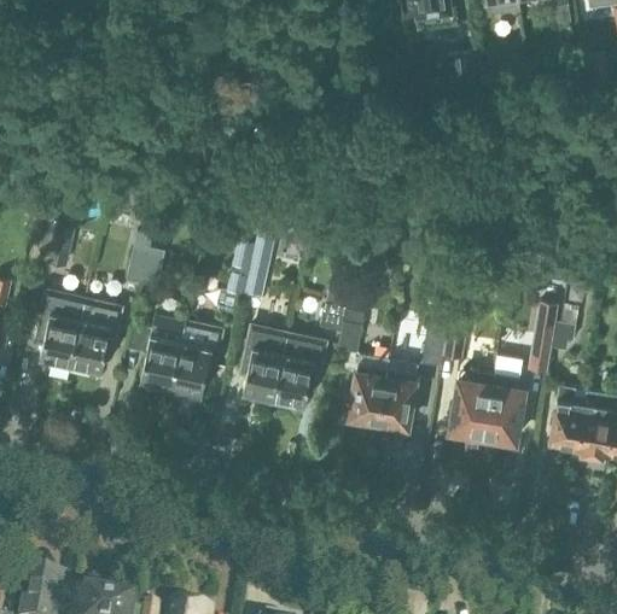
[(403,0),(406,16),(415,15),(418,30),(455,24),(452,0),(403,0)]
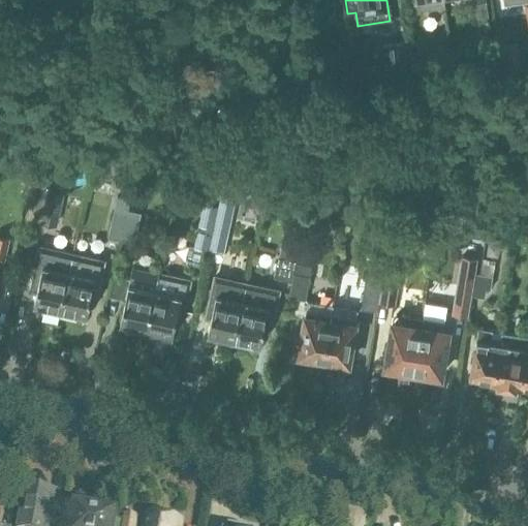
[(416,0),(418,12),(445,9),(443,0),(416,0)]
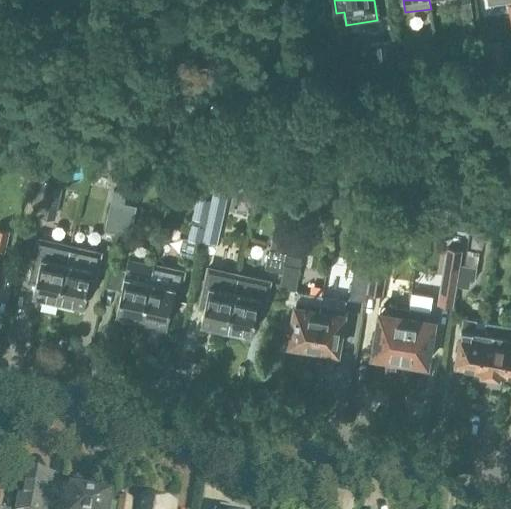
[(455,0),(458,21),(472,19),(469,0),(455,0)]
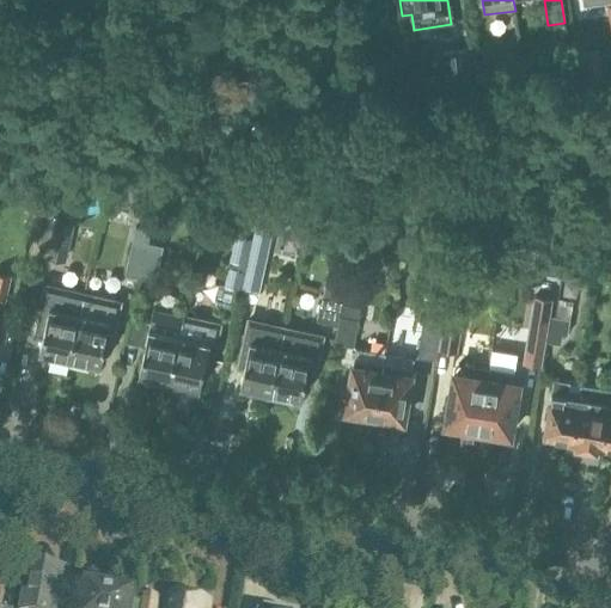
[(475,92),(470,51),(439,56),(444,96),(475,92)]
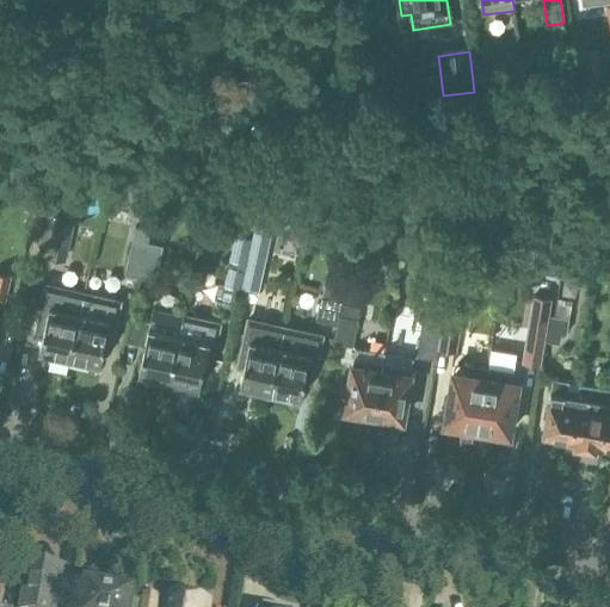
[(580,56),(584,85),(601,82),(597,54),(580,56)]
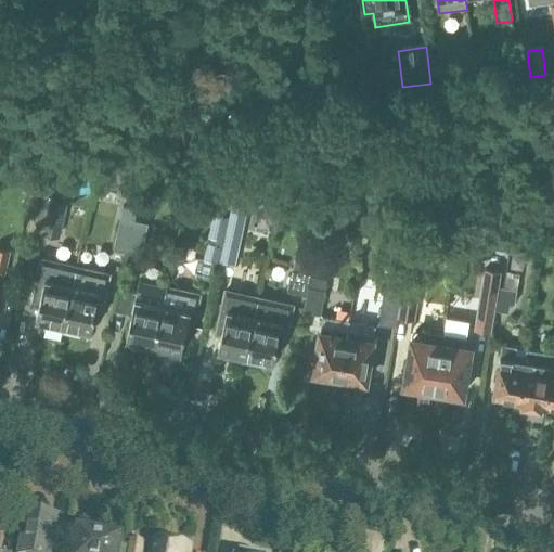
[(40,236),(60,240),(67,206),(64,205),(65,202),(62,196),(44,193),(41,209),(46,209),(40,236)]
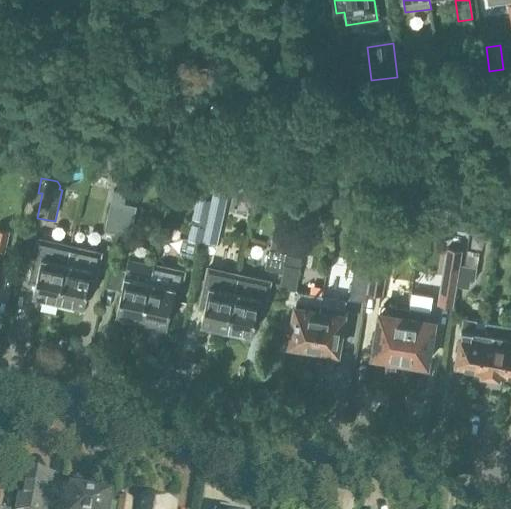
[(126,195),(112,193),(104,232),(118,234),(124,205),(126,195)]
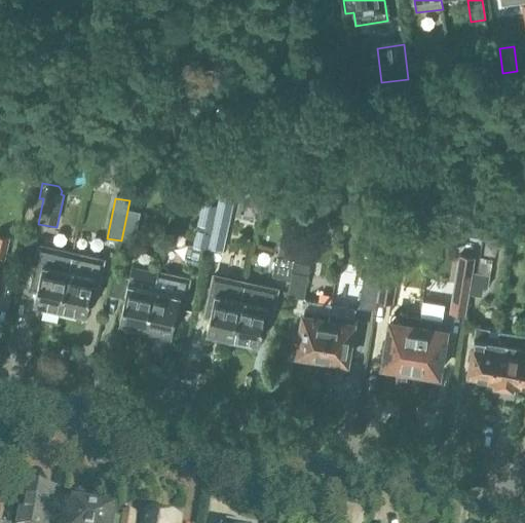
[(202,218),(200,218),(194,249),(207,251),(214,221),(215,221),(218,208),(205,204),(202,218)]
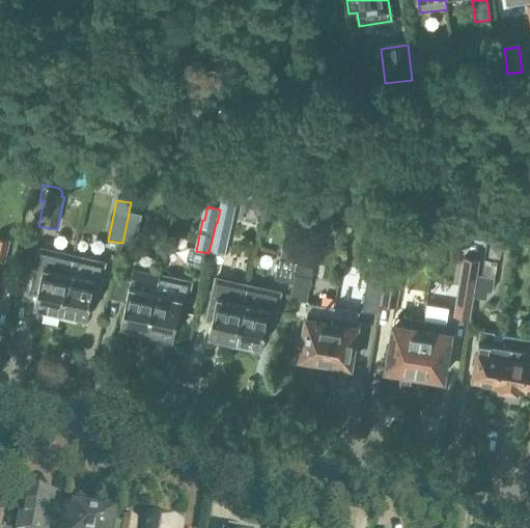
[(129,213),(122,243),(135,246),(142,216),(129,213)]
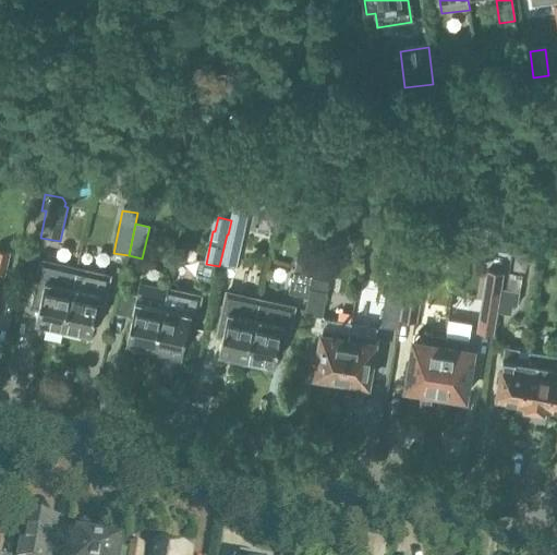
[(241,238),(228,234),(227,234),(219,266),(234,269),(241,238)]
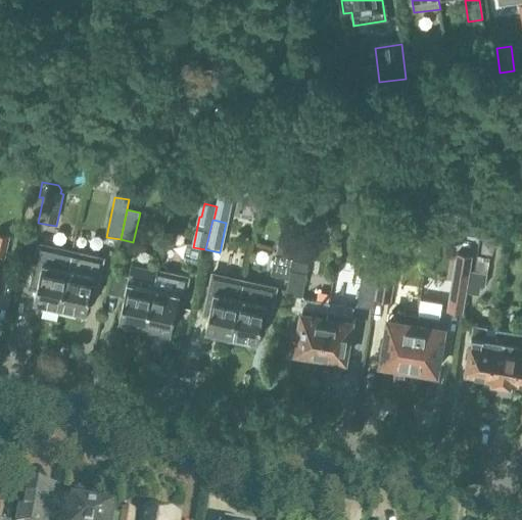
[(0,268),(2,258),(5,258),(9,237),(0,234),(0,268)]
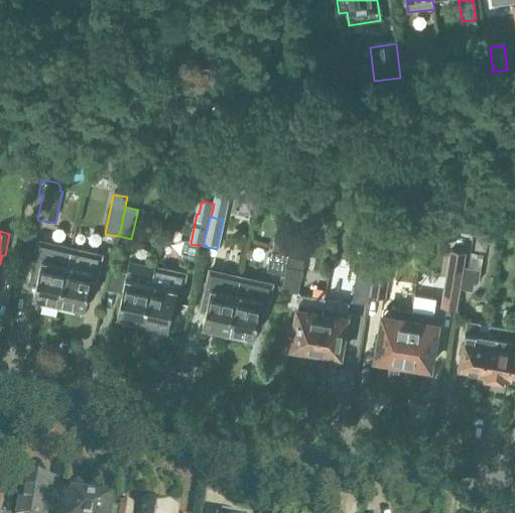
[(73,248),(36,240),(27,286),(35,288),(33,299),(59,305),(73,248)]
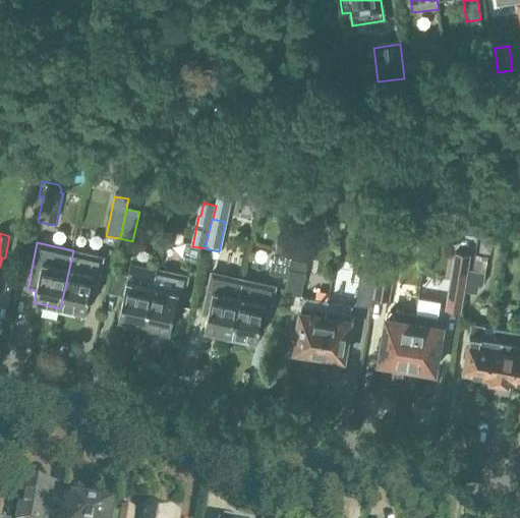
[(287,281),(285,295),(301,298),(305,275),(304,275),(306,264),(304,263),(306,250),(293,248),(292,255),(287,281)]
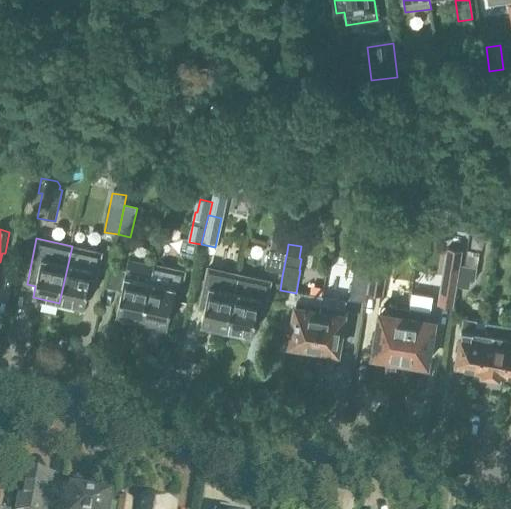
[(90,280),(96,281),(103,253),(72,246),(59,303),(84,308),(90,280)]
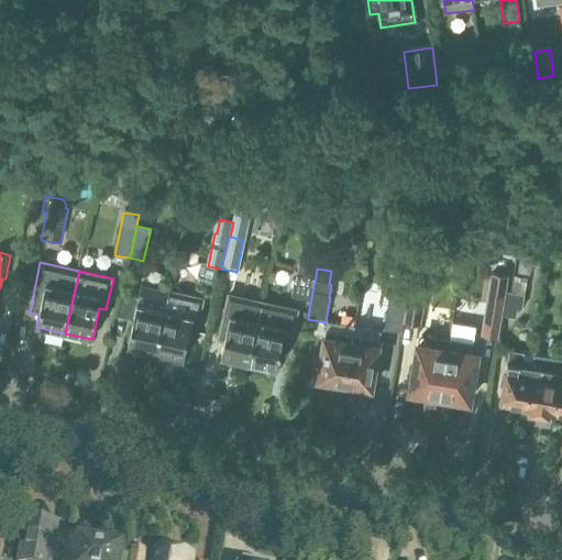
[(310,304),(316,276),(295,273),(290,299),(310,304)]
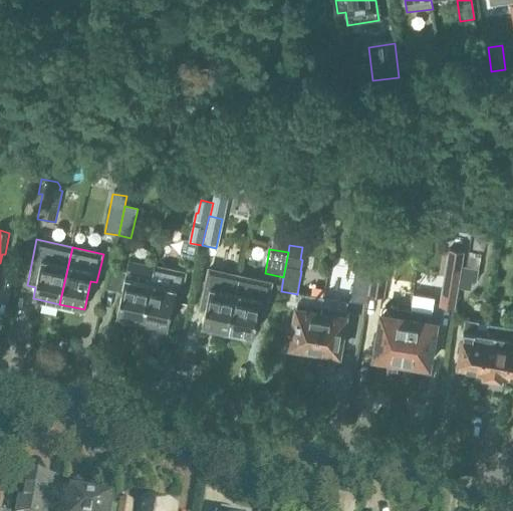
[(463,254),(450,252),(440,307),(454,310),(458,289),(461,268),(463,254)]
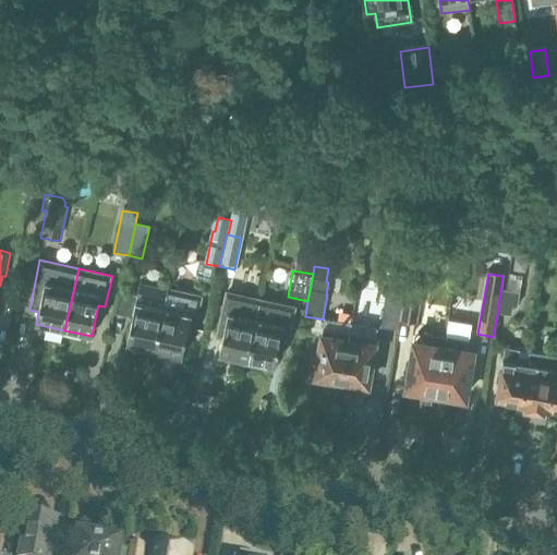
[(506,292),(500,291),(497,314),(511,316),(512,309),(518,310),(522,277),(508,275),(506,292)]
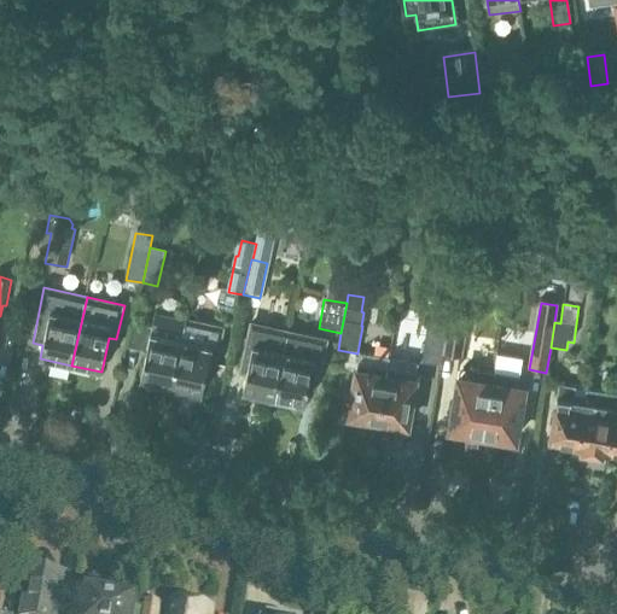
[(140,380),(170,387),(186,321),(185,321),(155,314),(151,334),(140,380)]
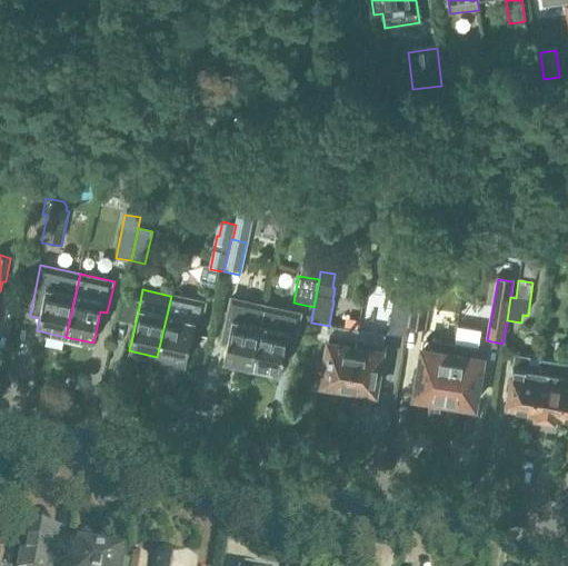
[(196,350),(207,303),(171,294),(170,296),(171,296),(157,357),(185,364),(188,349),(196,350)]
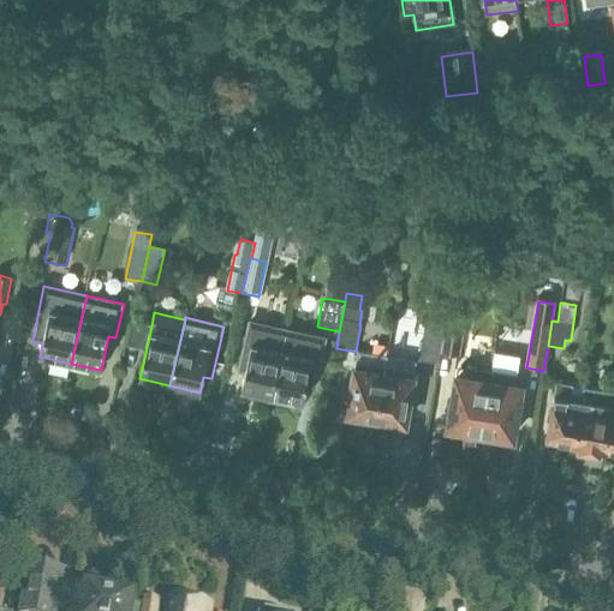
[(425,319),(418,361),(437,364),(443,323),(425,319)]
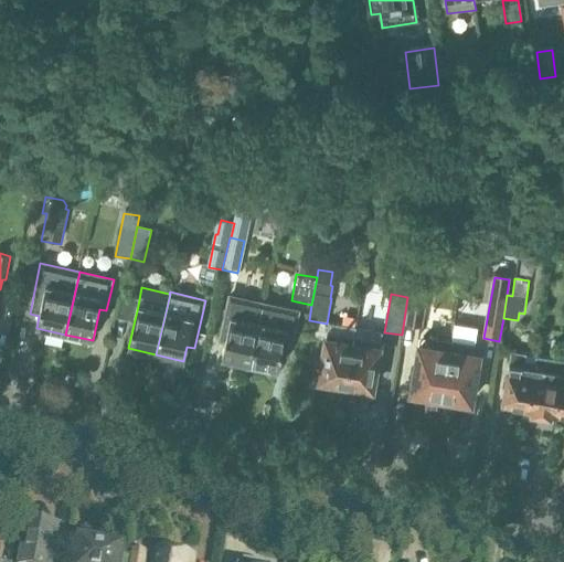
[(222,359),(249,366),(263,303),(227,295),(216,342),(225,345),(222,359)]
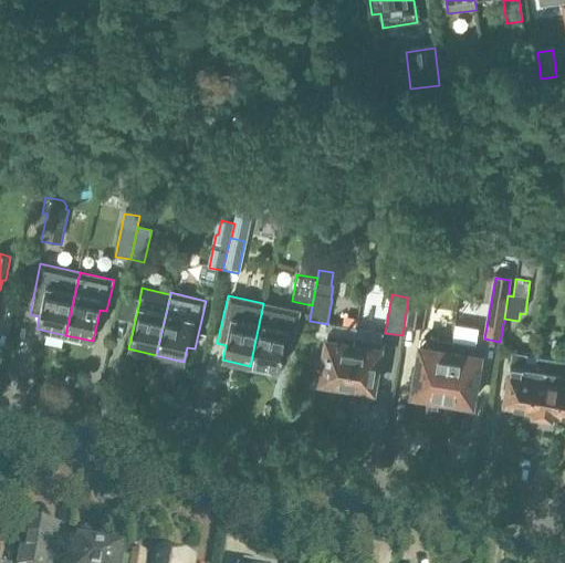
[(412,295),(407,325),(422,329),(428,298),(412,295)]
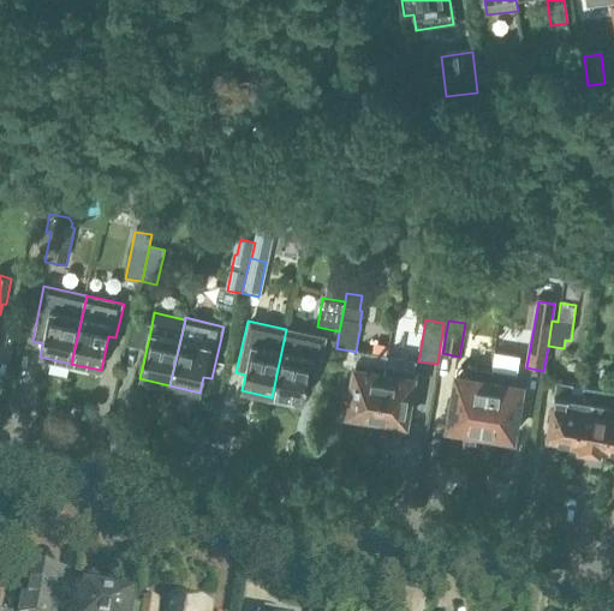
[(327,339),(286,329),(272,397),(302,405),(309,372),(319,373),(327,339)]
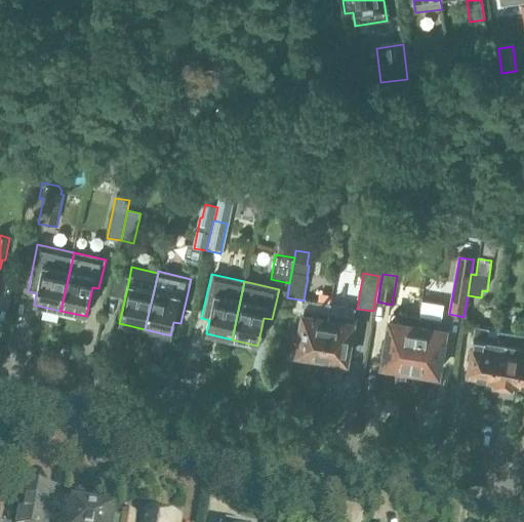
[(304,309),(304,312),(296,354),(321,358),(330,306),(306,302),(304,309)]
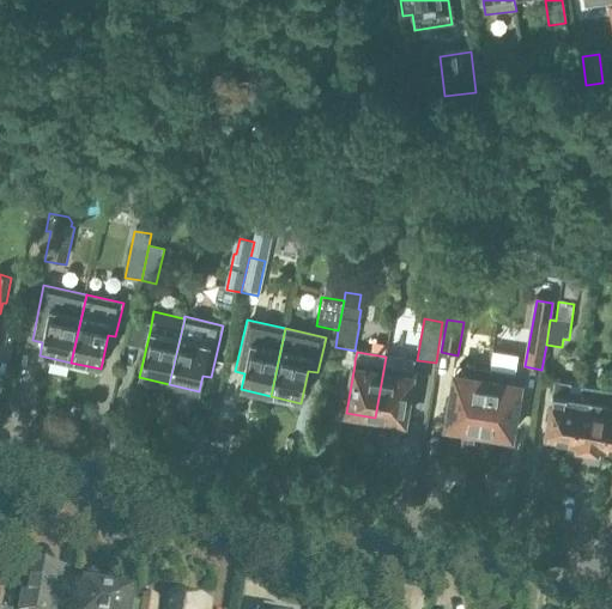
[(416,361),(386,357),(375,418),(404,422),(412,373),(413,375),(416,361)]
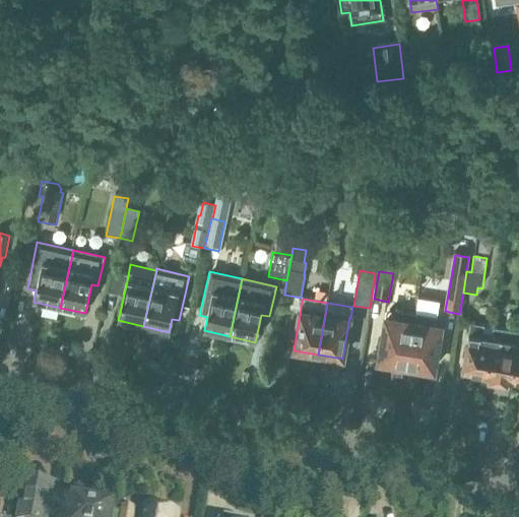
[(379,363),(384,364),(385,368),(393,369),(396,366),(406,367),(415,315),(399,312),(397,320),(386,318),(379,363)]
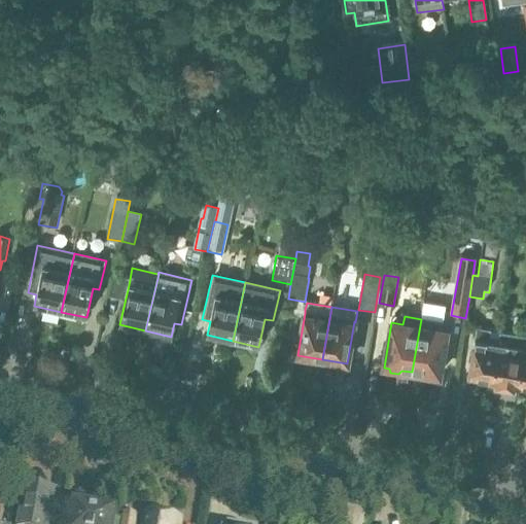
[(412,372),(421,374),(423,378),(431,380),(434,376),(440,377),(448,333),(435,330),(437,322),(421,319),(412,372)]
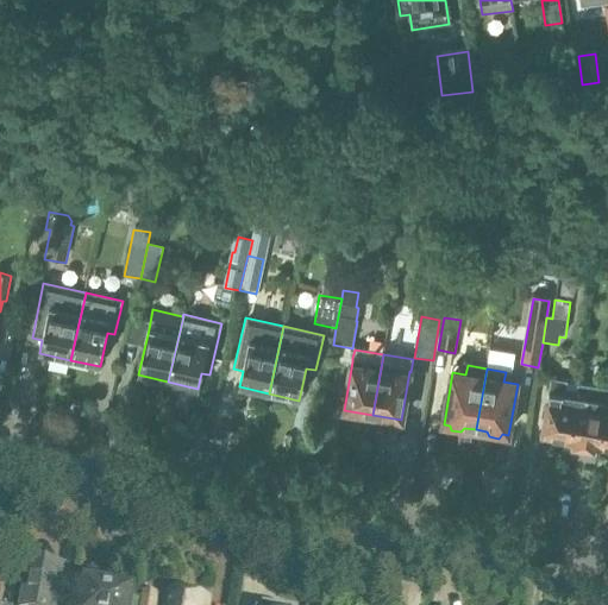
[(551,379),(549,397),(541,439),(569,443),(576,391),(565,390),(566,382),(551,379)]
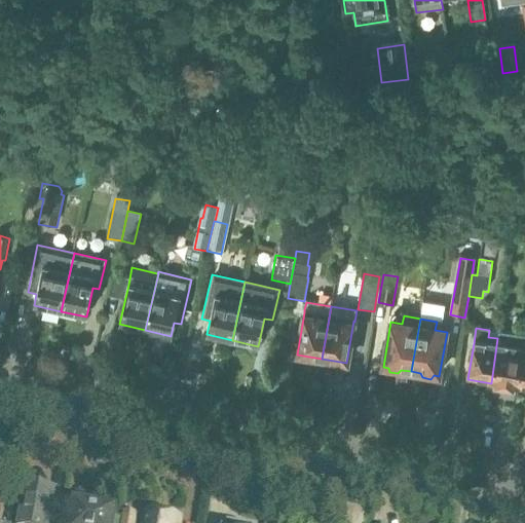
[(491,383),(495,384),(495,385),(513,388),(513,386),(520,387),(524,352),(524,342),(497,338),(491,383)]
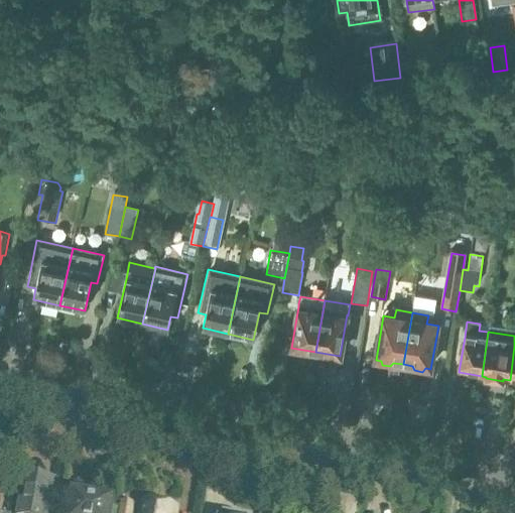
[(48,512),(52,489),(24,485),(20,512),(48,512)]
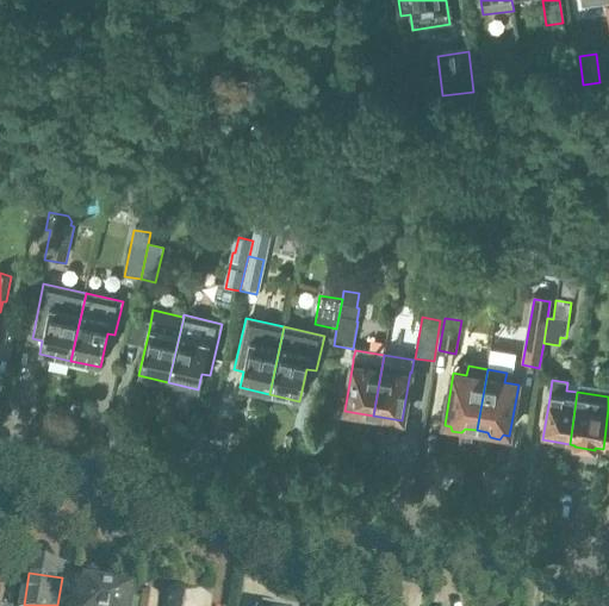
[(129,605),(130,599),(109,595),(110,589),(87,586),(84,605),(129,605)]
